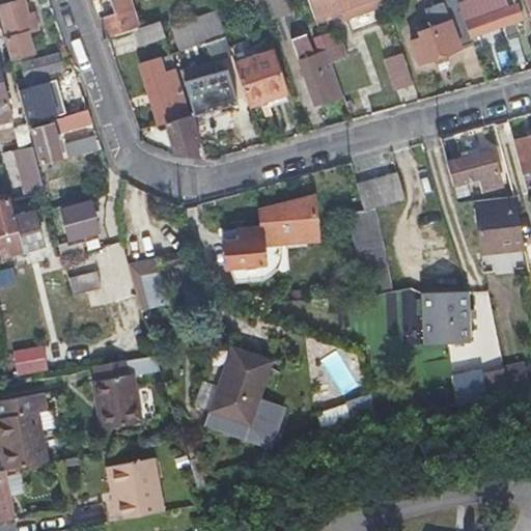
[(106,0),(110,8),(111,14),(107,16),(98,19),(104,37),(135,26),(127,0),(106,0)]
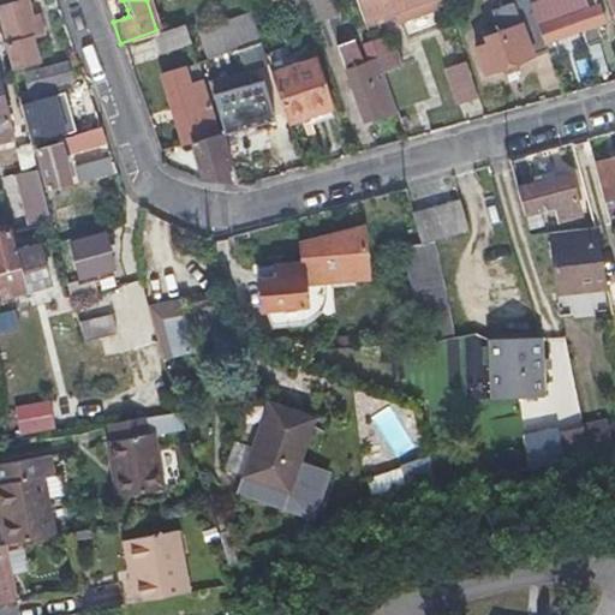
[(445,3),(443,0),(354,0),(364,28),(378,22),(372,4),(381,0),(384,0),(389,10),(390,10),(394,19),(445,3)]
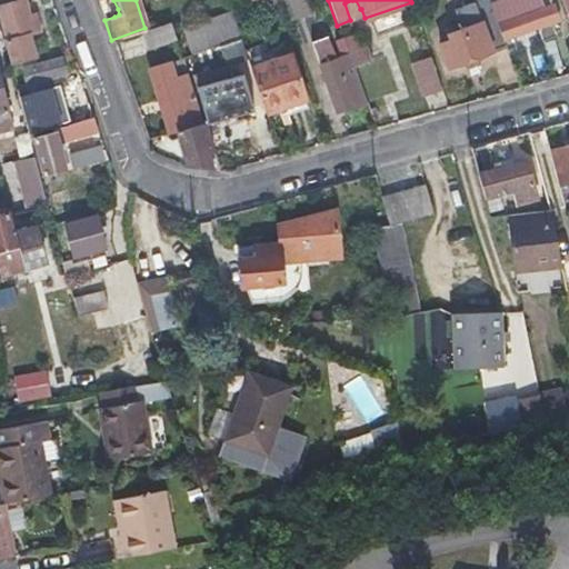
[(503,40),(492,9),(488,0),(475,0),(478,6),(455,12),(459,23),(447,28),(451,41),(440,46),(447,66),(506,46),(503,40)]
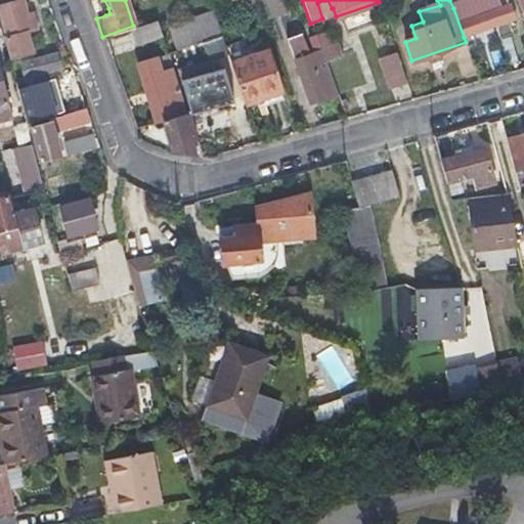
[(475,0),(453,8),(464,37),(496,25),(501,37),(511,33),(507,22),(515,18),(510,5),(495,10),(491,0),(475,0)]
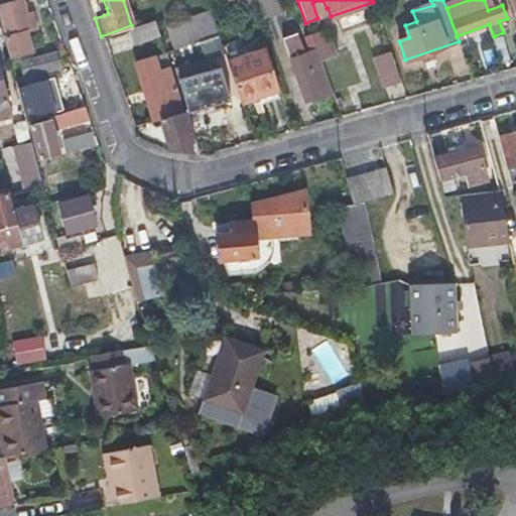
[(37,45),(33,30),(29,17),(31,16),(26,1),(1,8),(14,51),(37,45)]
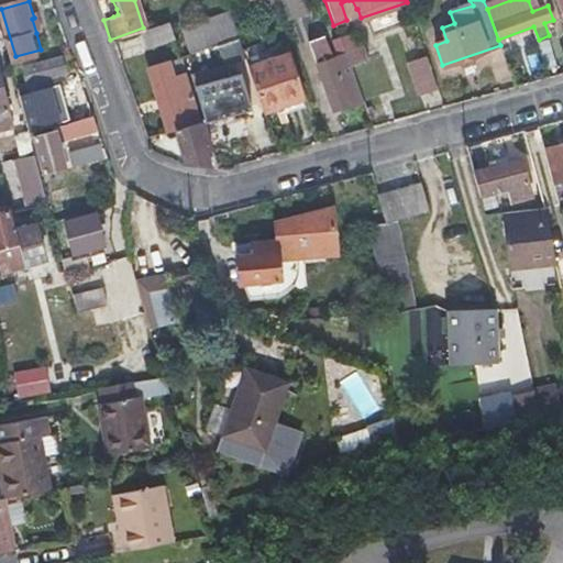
[(190,51),(212,44),(236,37),(229,15),(184,30),(190,51)]
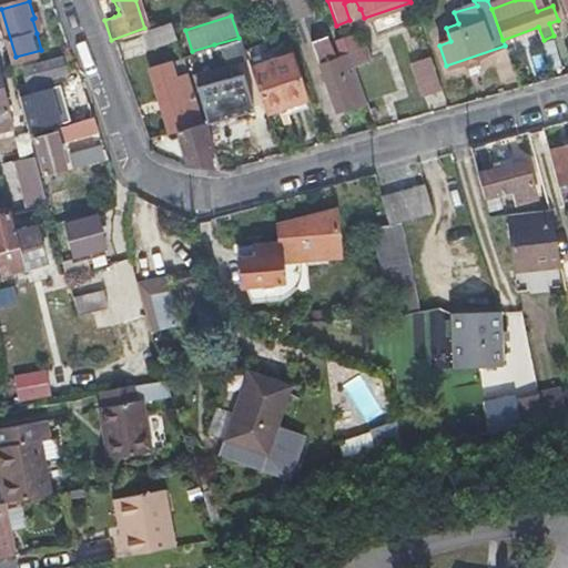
[(34,18),(32,19),(37,33),(42,32),(38,17),(34,18)]
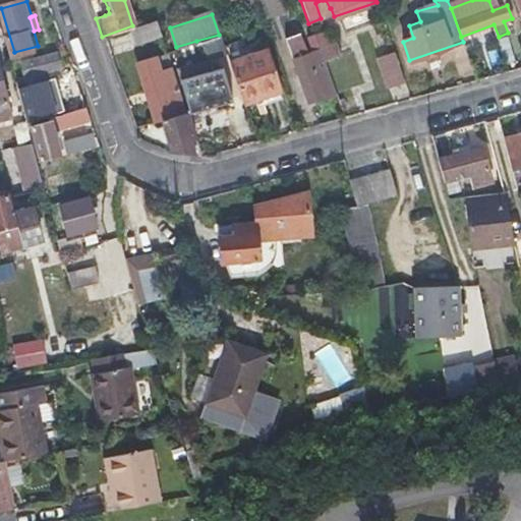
[(219,35),(196,41),(201,54),(201,55),(223,48),(219,35)]
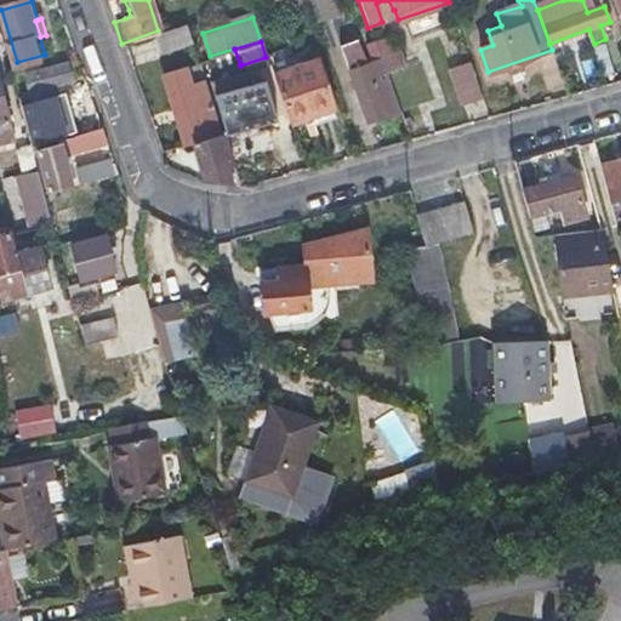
[(387,43),(375,46),(380,58),(386,75),(408,68),(402,51),(391,53),(387,43)]
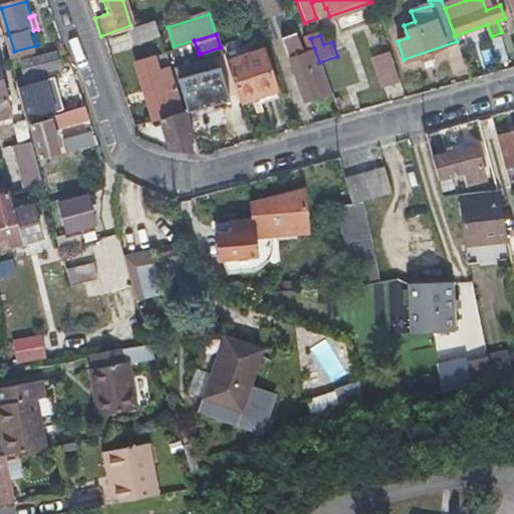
[(166,63),(199,53),(194,40),(174,46),(162,49),(166,63)]
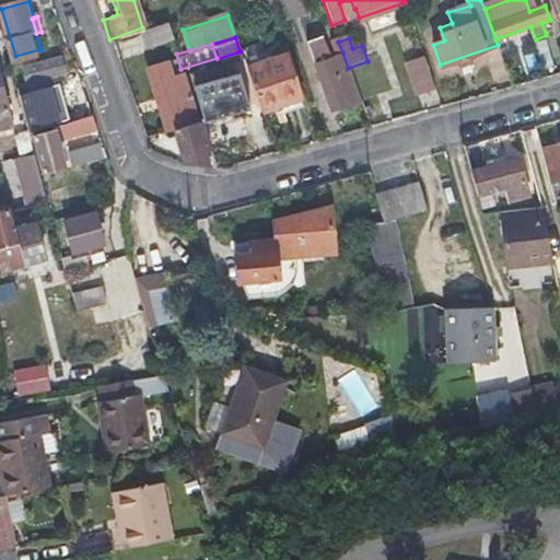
[(342,53),(328,57),(315,61),(331,106),(359,97),(348,68),(342,53)]
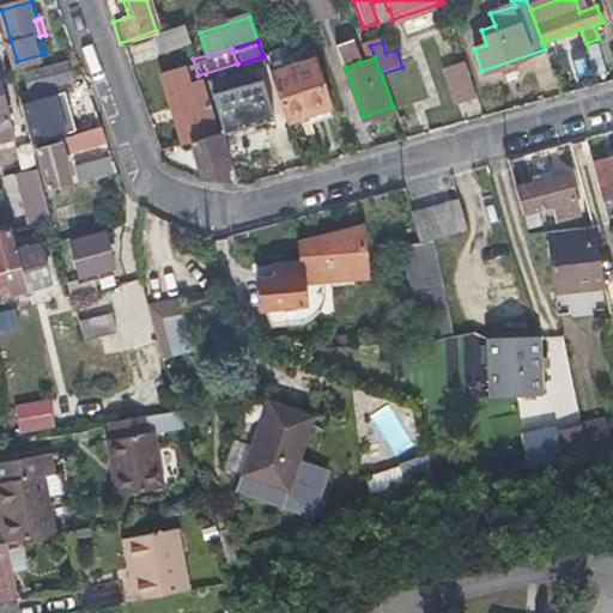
[(283,120),(304,113),(326,107),(310,61),(268,74),(283,120)]
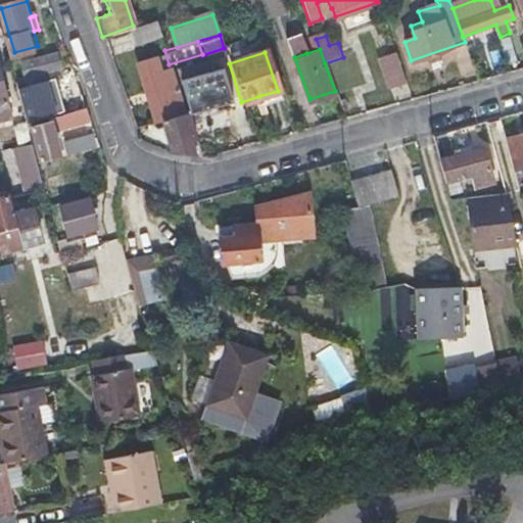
[(59,68),(57,61),(54,54),(21,64),(26,79),(59,68)]
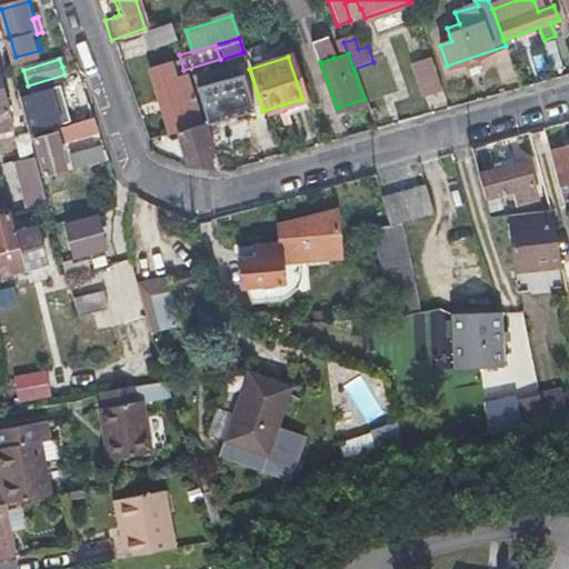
[(205,133),(201,122),(185,73),(173,77),(167,59),(146,66),(159,102),(163,101),(175,133),(187,166),(212,170),(206,151),(210,150),(205,133)]
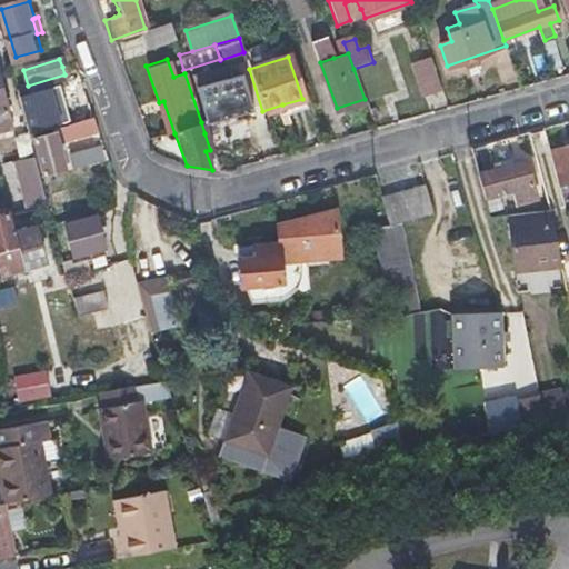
[(441,87),(431,59),(413,65),(423,93),(441,87)]
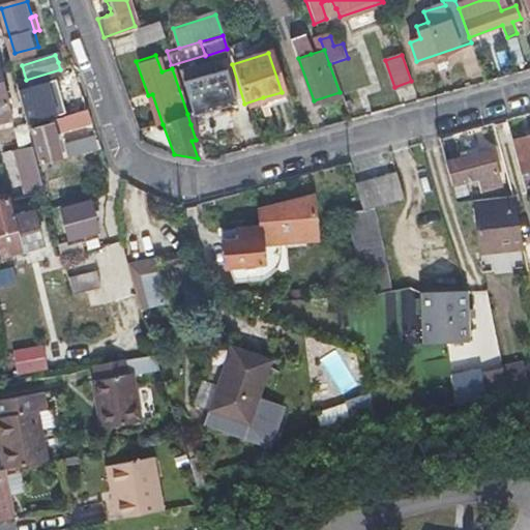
[(0,119),(13,116),(0,67),(0,119)]
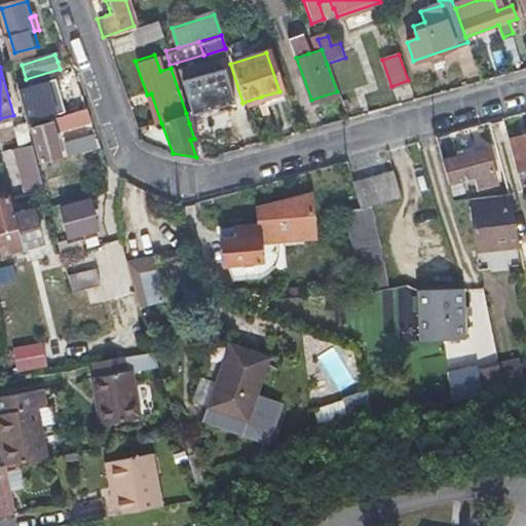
[(190,111),(186,113),(189,123),(199,121),(196,112),(230,101),(218,67),(180,79),(190,111)]
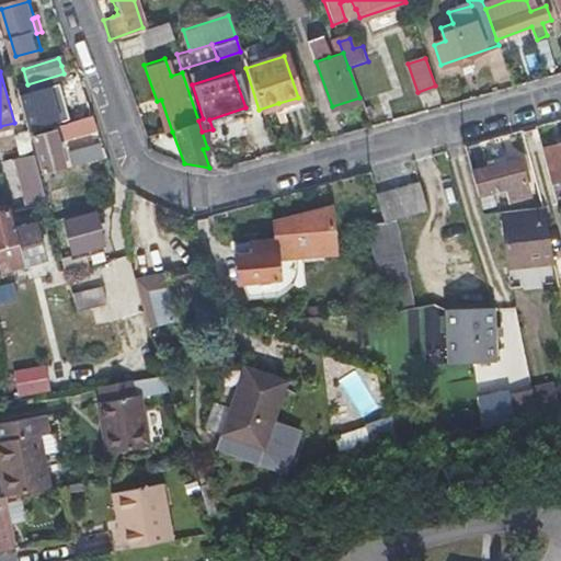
[(60,118),(56,103),(52,89),(47,90),(45,82),(18,91),(27,128),(60,118)]
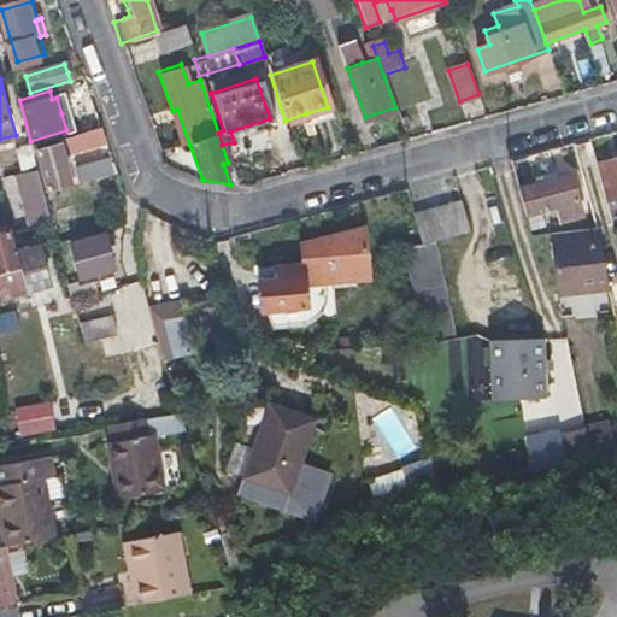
[(177,110),(172,111),(184,146),(189,145),(177,110)]
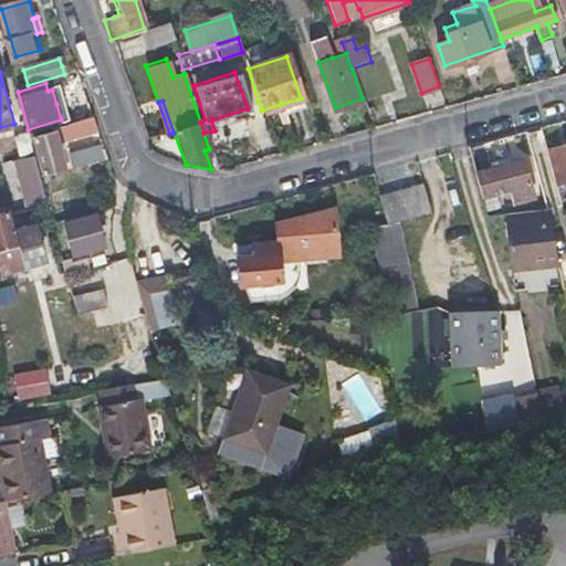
[(53,130),(43,134),(33,136),(44,173),(64,167),(62,159),(56,143),(96,130),(92,116),(51,127),(53,130)]
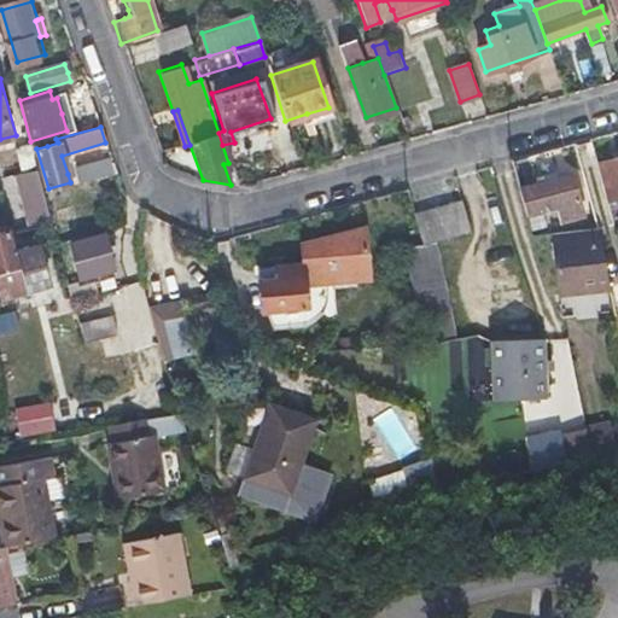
[(617,207),(616,197),(617,197),(617,155),(596,159),(607,202),(605,203),(610,225),(617,223),(617,207)]
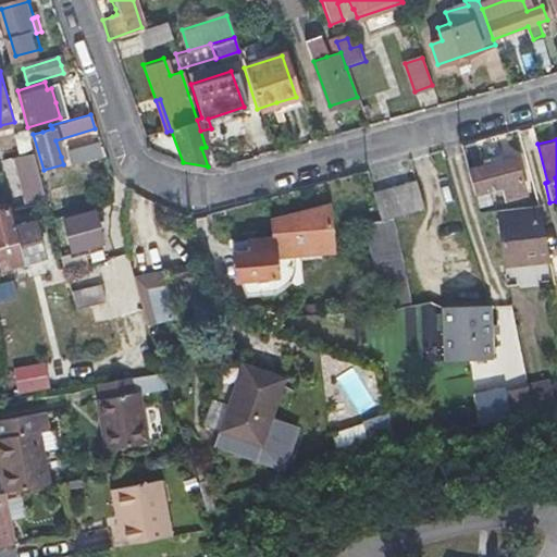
[(84,149),(83,151),(86,161),(103,157),(100,146),(84,149)]
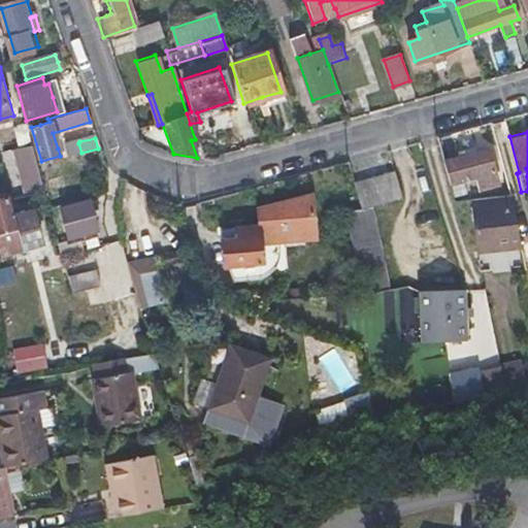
[(44,188),(38,165),(32,143),(21,146),(33,191),(44,188)]
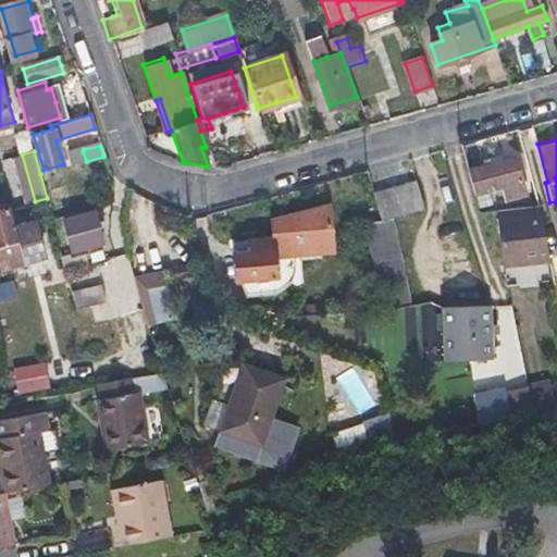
[(83,151),(61,157),(63,164),(64,168),(86,161),(83,151)]
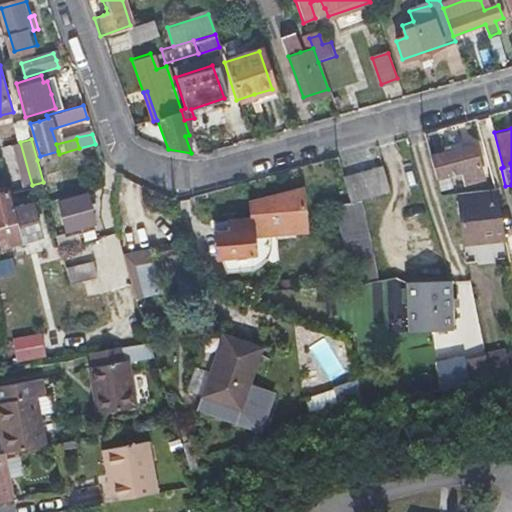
[(445,172),(452,170),(460,169),(463,181),(479,177),(471,146),(428,157),(437,195),(451,193),(445,172)]
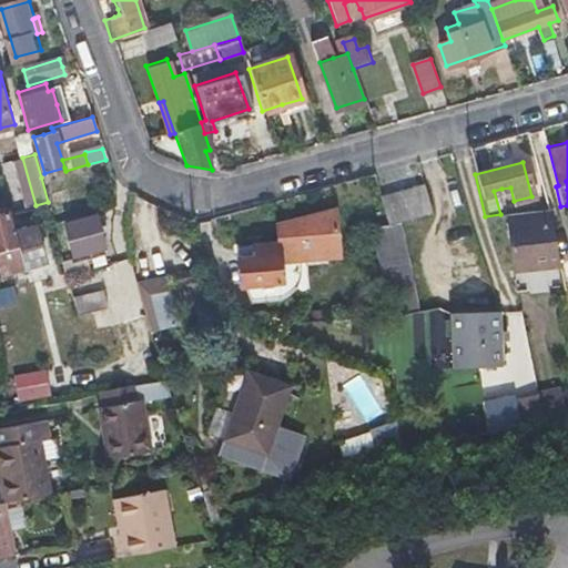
[(391,314),(405,307),(419,301),(397,213),(426,205),(421,186),(381,198),(386,224),(369,225),(391,314)]
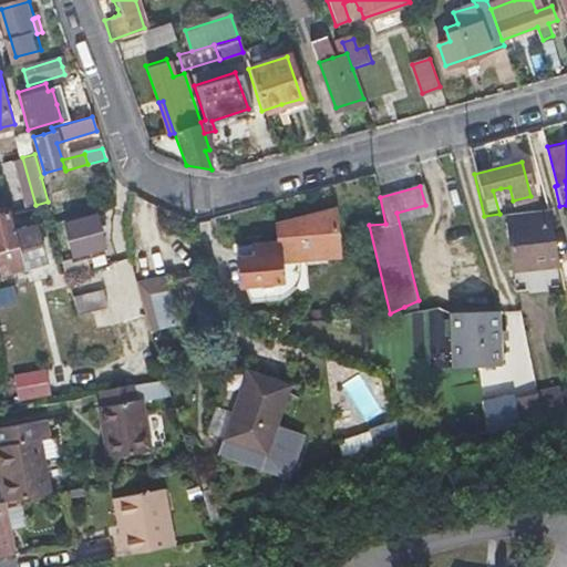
[(534,200),(535,208),(544,207),(543,199),(534,200)]
